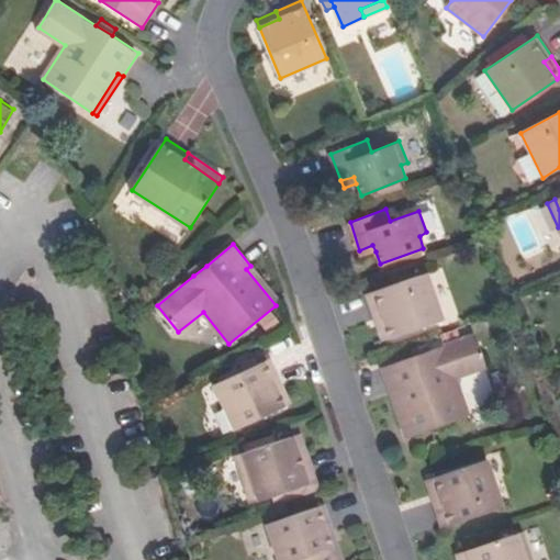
[(372,245),(359,250),(361,256),(376,252),(372,245)]
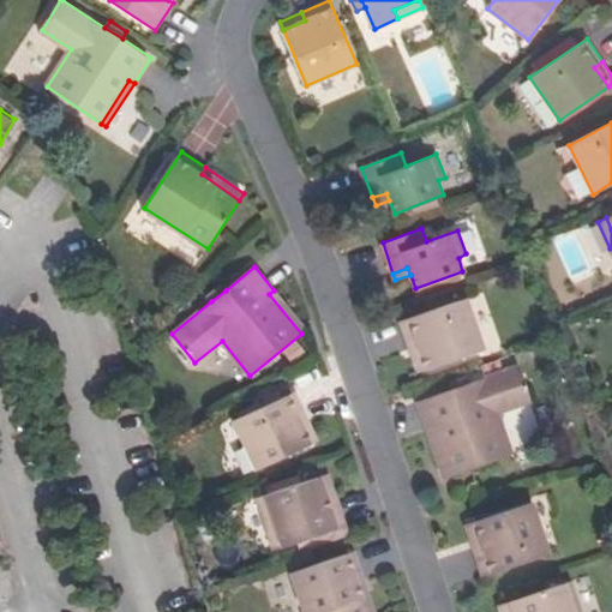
[(207,294),(211,301),(226,291),(220,283),(207,294)]
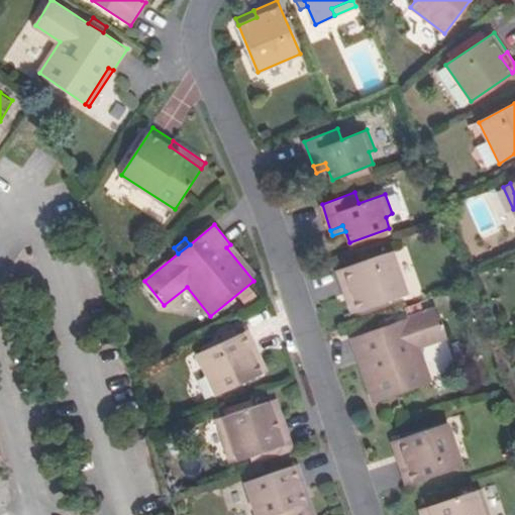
[(226,247),(253,281),(258,278),(230,244),(226,247)]
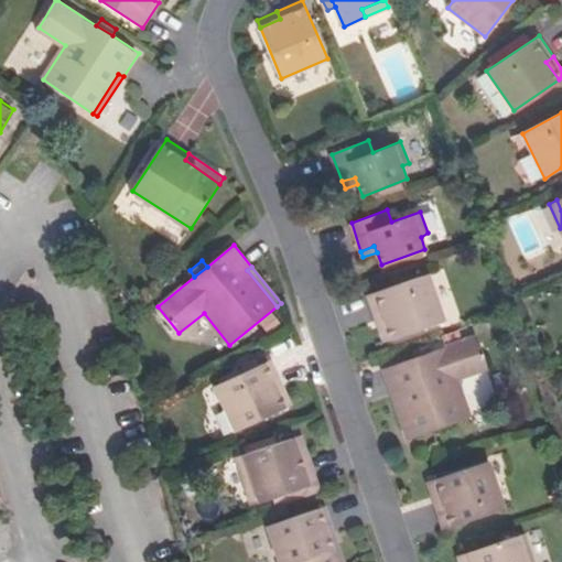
[(385,317),(392,338),(443,320),(428,272),(368,293),(377,320),(385,317)]
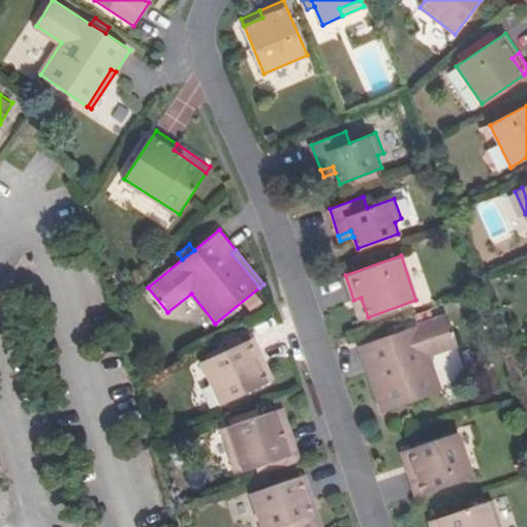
[(361,298),(353,300),(361,319),(368,317),(361,298)]
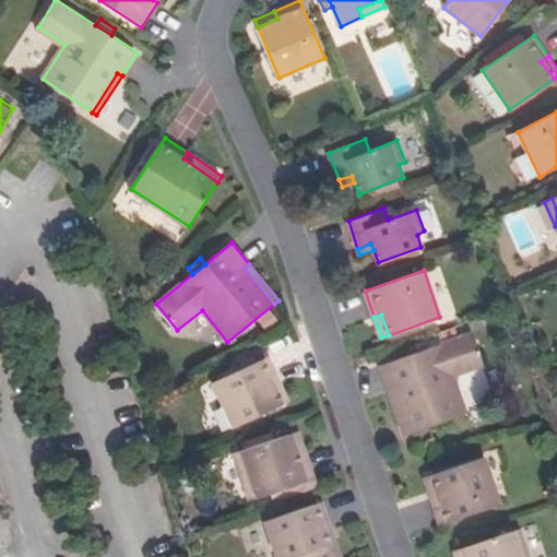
[(484,363),(473,333),(428,348),(411,355),(381,365),(390,390),(394,389),(410,434),(465,413),(453,375),(484,363)]
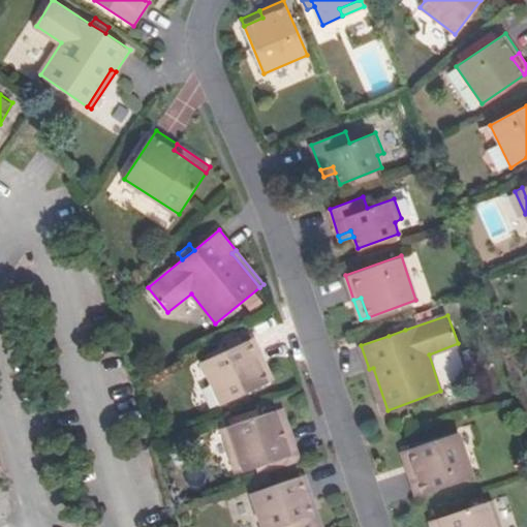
[(386,327),(389,336),(405,330),(402,321),(386,327)]
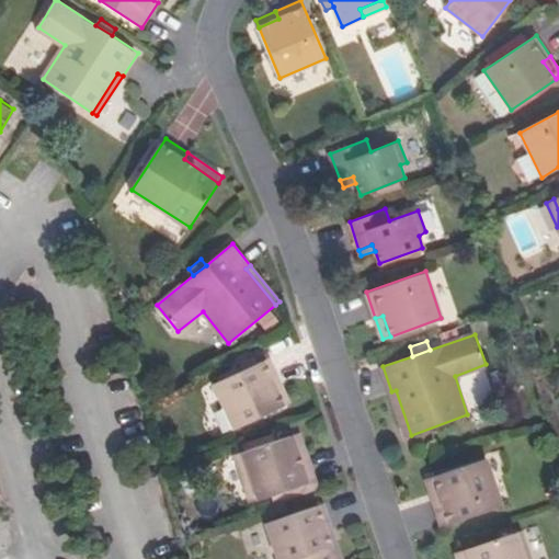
[(283,405),(275,385),(281,381),(270,356),(214,384),(235,428),(283,405)]
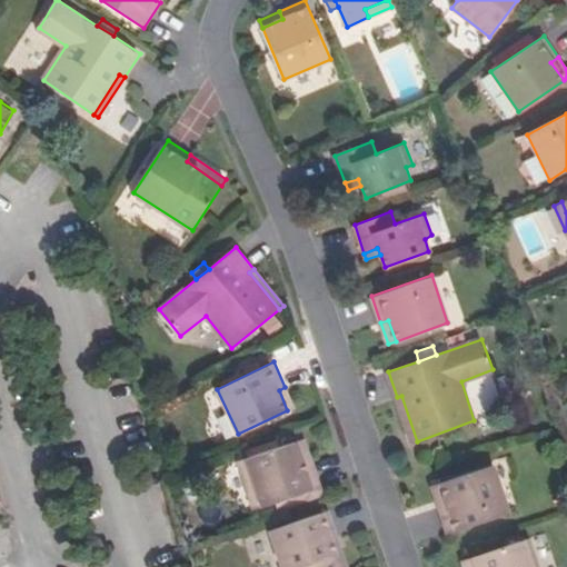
[(279,390),(287,410),(294,407),(285,387),(279,390)]
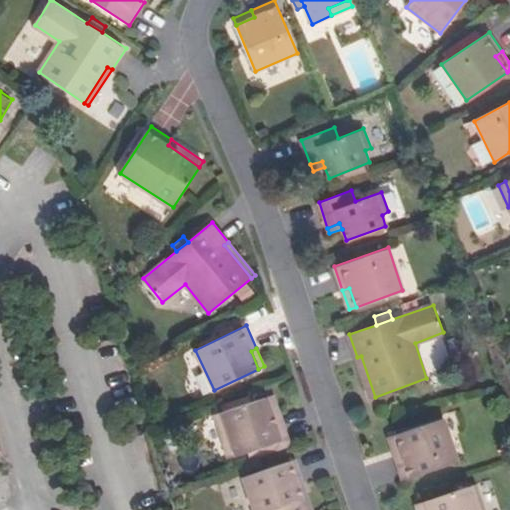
[(361,356),(357,357),(370,398),(375,397),(361,356)]
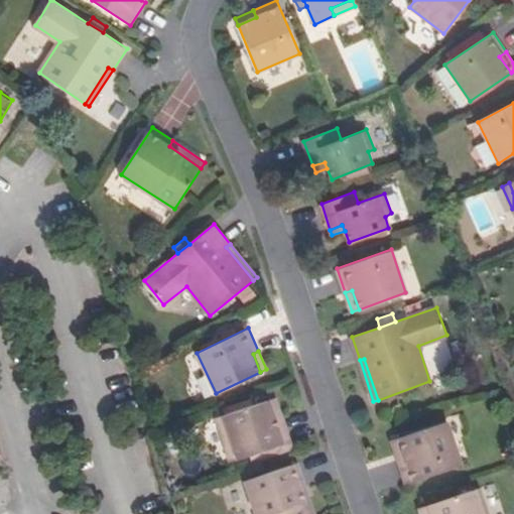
[(274,417),(283,415),(277,397),(268,400),(274,417)]
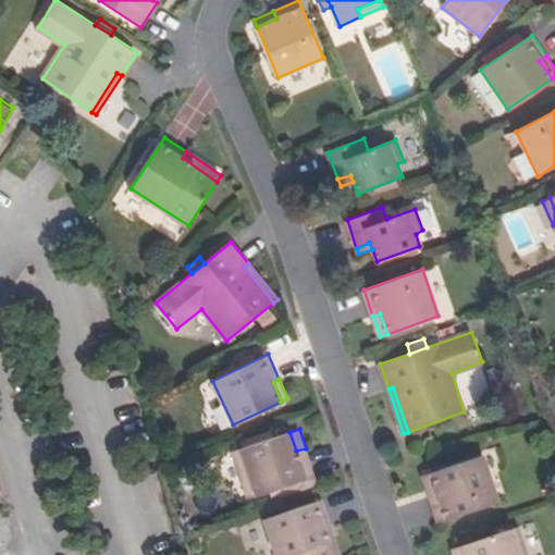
[(269,490),(315,476),(306,448),(296,451),(290,432),(242,447),(249,472),(242,475),(248,496),(269,490)]
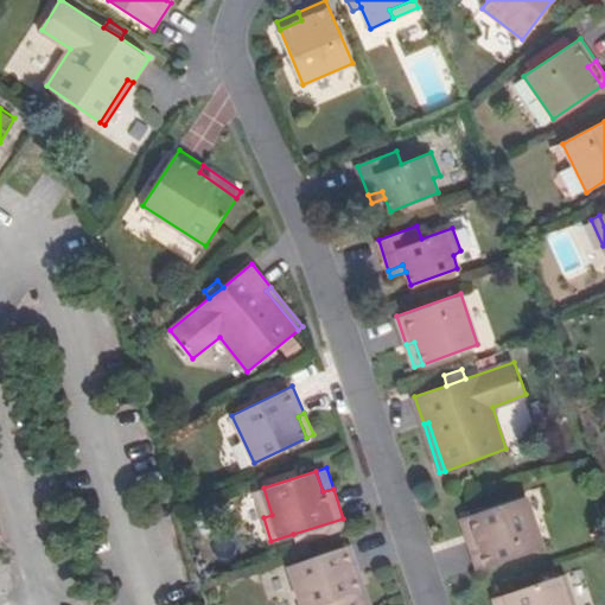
[(272,515),(263,488),(255,491),(263,517),(272,515)]
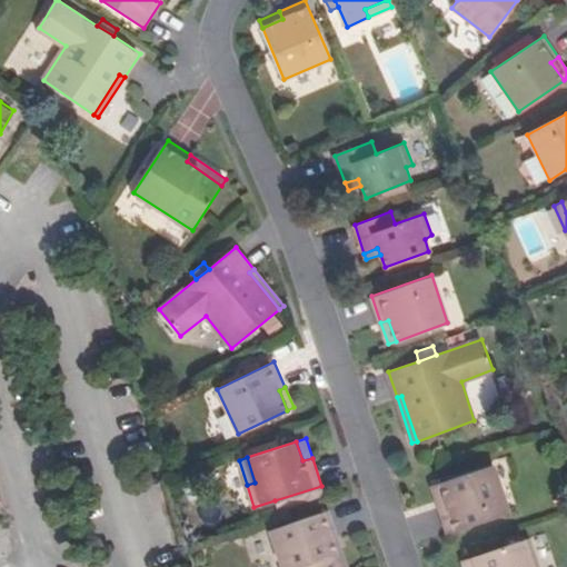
[(447,505),(439,507),(447,534),(509,513),(494,465),(440,483),(447,505)]
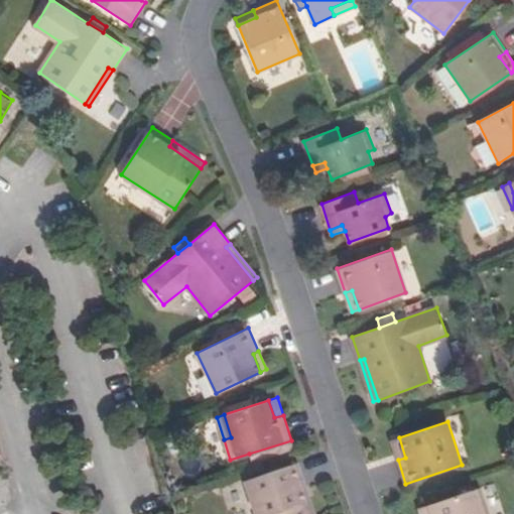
[(405,458),(399,437),(392,439),(398,460),(405,458)]
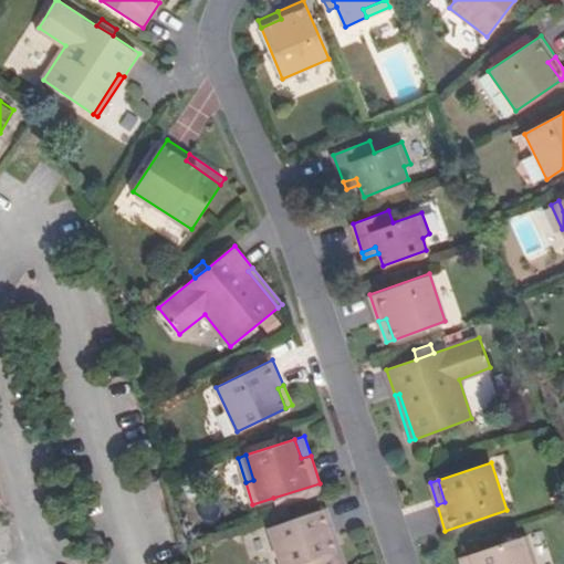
[(323,492),(320,483),(273,498),(275,507),(323,492)]
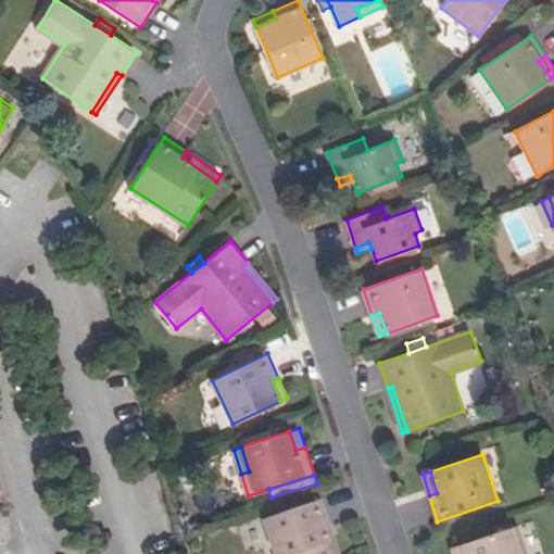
[(330,553),(323,528),(330,525),(322,499),(264,518),(275,553),(330,553)]
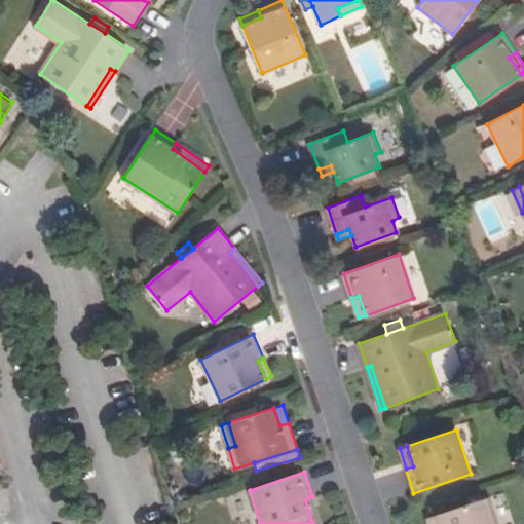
[(305,499),(312,523),(321,523),(312,496),(305,499)]
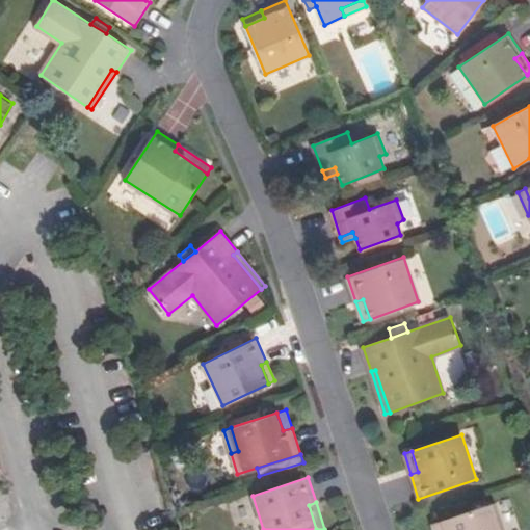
[(496,529),(504,527),(496,502),(487,505),(496,529)]
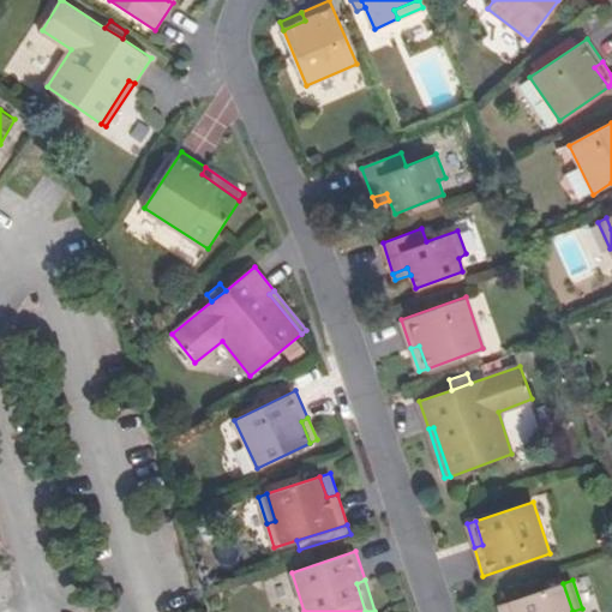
[(573,611),(563,583),(510,601),(514,611),(583,611),(582,609),(573,611)]
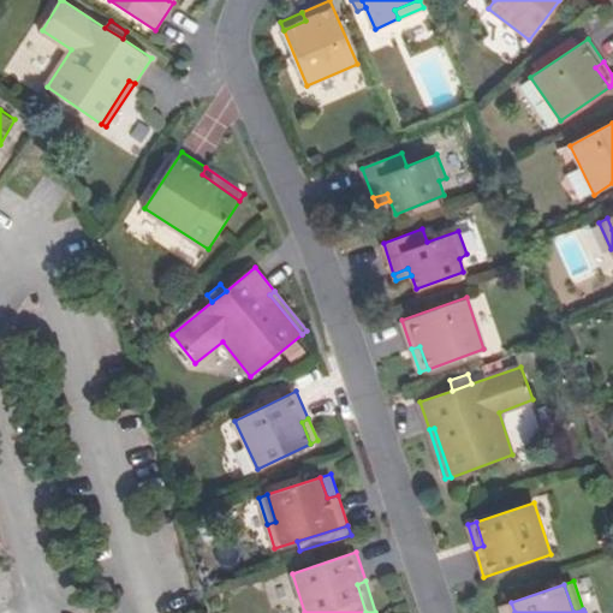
[(515,612),(511,602),(501,606),(503,612),(515,612)]
